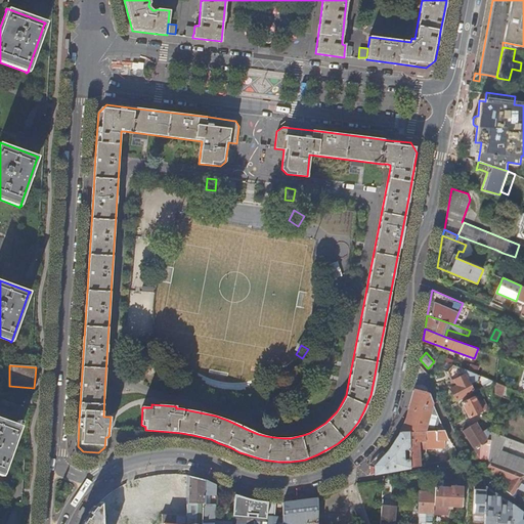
[(478,380),(476,374),(467,370),(468,370),(452,365),(446,372),(450,379),(452,381),(454,380),(457,386),(454,387),(450,390),(455,400),(473,391),(470,384),(478,380)]
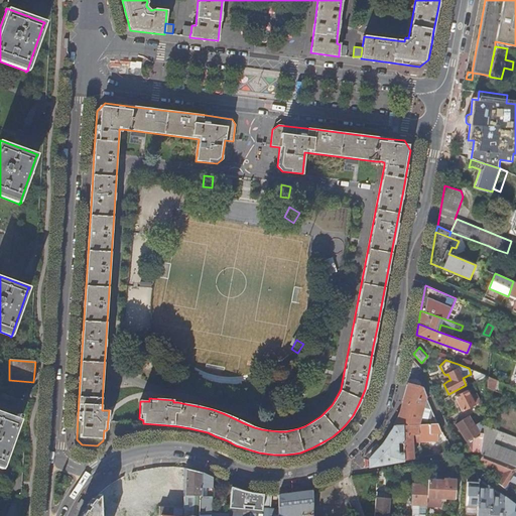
[(477,382),(490,375),(469,368),(471,374),(477,382)]
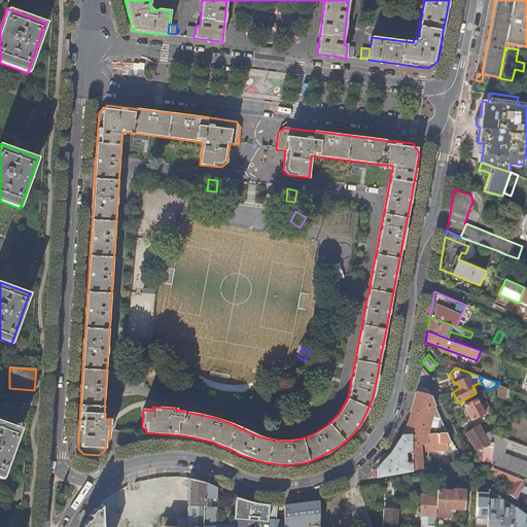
[(507,399),(508,388),(499,385),(498,395),(507,399)]
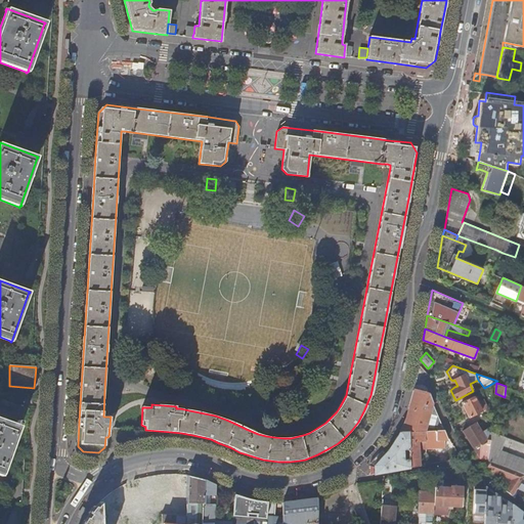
[(424,431),(443,430),(435,411),(429,395),(427,390),(426,388),(424,386),(421,386),(417,386),(413,390),(410,401),(403,425),(400,432),(407,432),(424,431)]
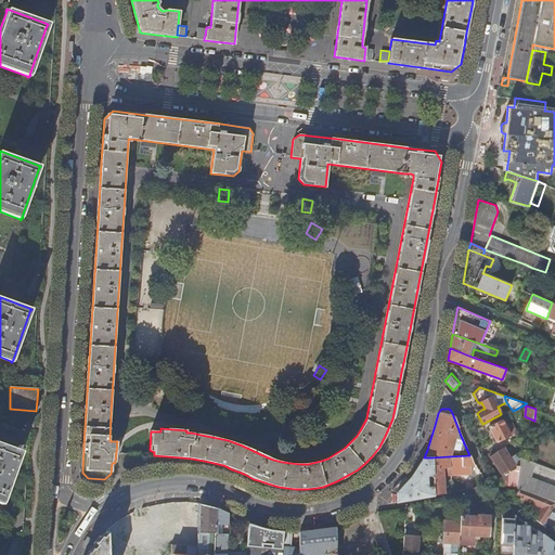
[(498,442),(516,433),(512,424),(511,425),(508,426),(507,425),(505,426),(502,420),(489,426),(498,442)]
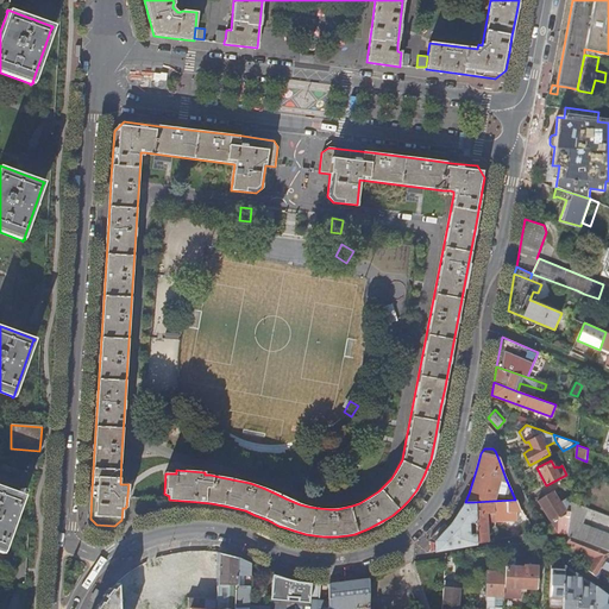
[(23,495),(0,485),(0,551),(0,552),(0,553),(1,553),(2,551),(4,551),(2,550),(22,495),(23,495)]
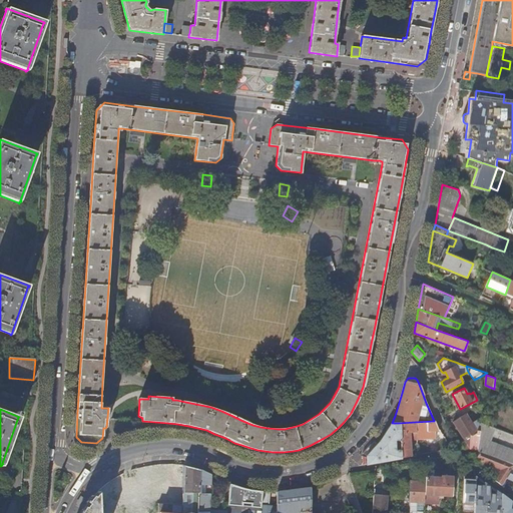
[(478,449),(480,431),(476,430),(466,414),(453,422),(465,442),(461,445),(465,451),(471,447),(478,449)]
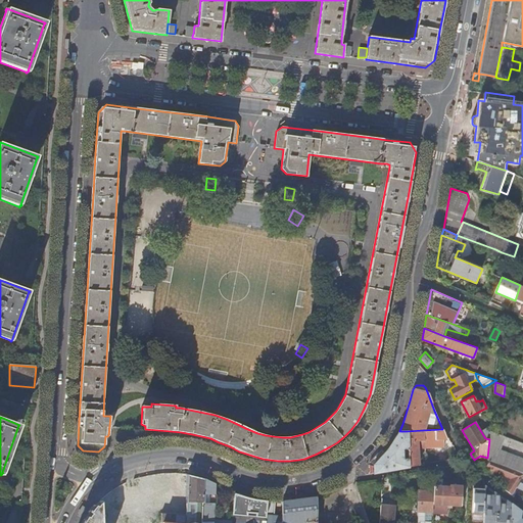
[(442,436),(446,436),(442,429),(423,430),(424,447),(443,446),(442,436)]
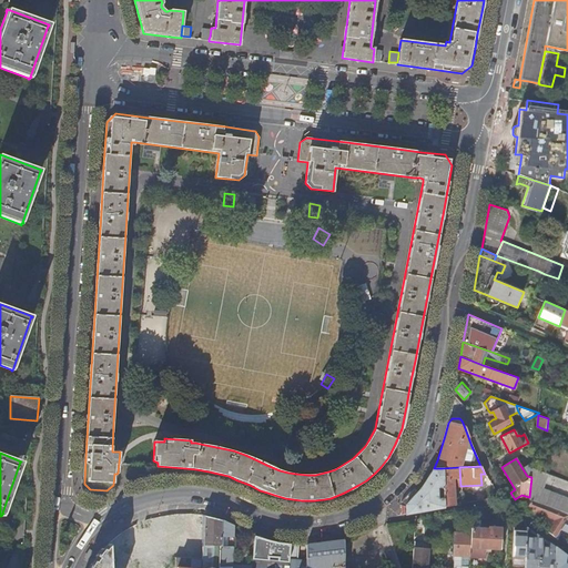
[(453,486),(460,486),(459,467),(442,468),(444,507),(455,505),(453,486)]
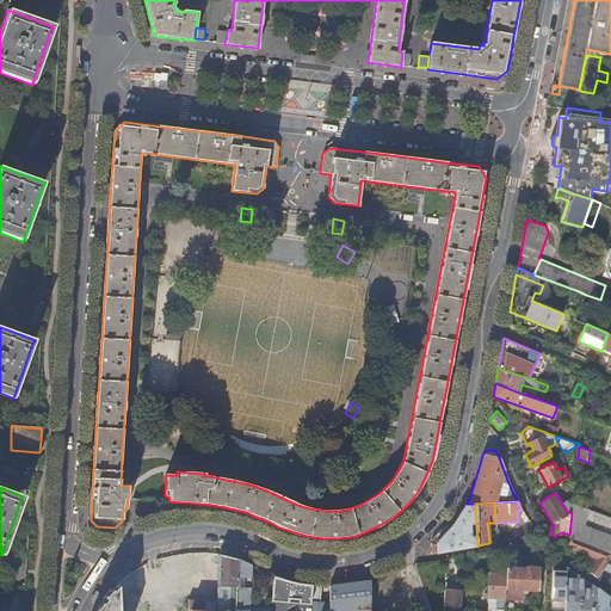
[(475,504),(467,504),(456,520),(451,529),(442,538),(437,543),(437,553),(477,545),(475,504)]
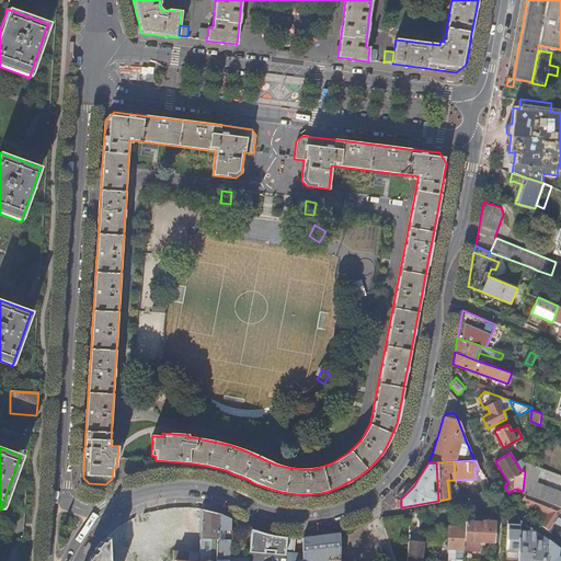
[(536,483),(541,468),(526,462),(525,471),(523,491),(522,494),(524,495),(525,494),(560,507),(560,492),(559,492),(536,483)]
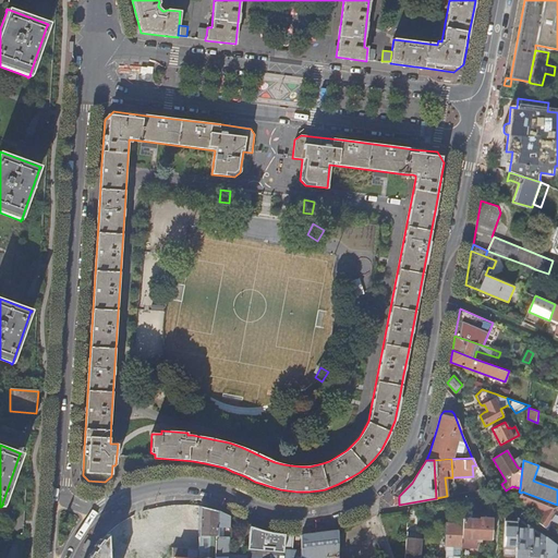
[(403,492),(412,483),(408,478),(395,493),(399,496),(403,492)]
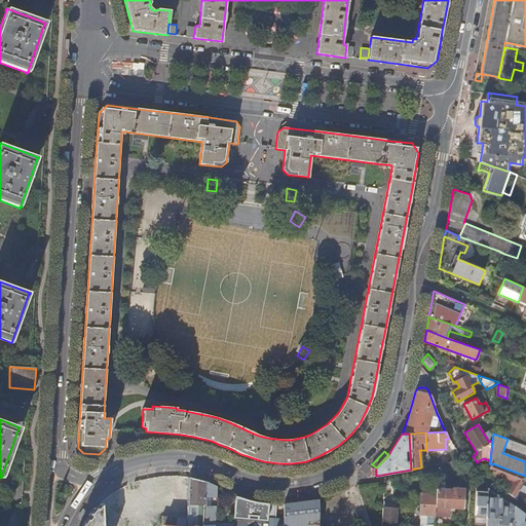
[(525,477),(491,464),(489,471),(516,481),(509,491),(516,495),(518,492),(522,484),(525,486),(524,488),(525,488),(525,477)]
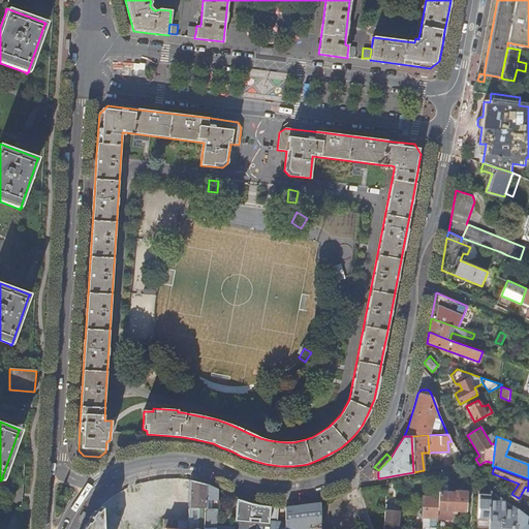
[(173,478),(164,478),(163,519),(189,519),(189,479),(184,478),(173,478)]
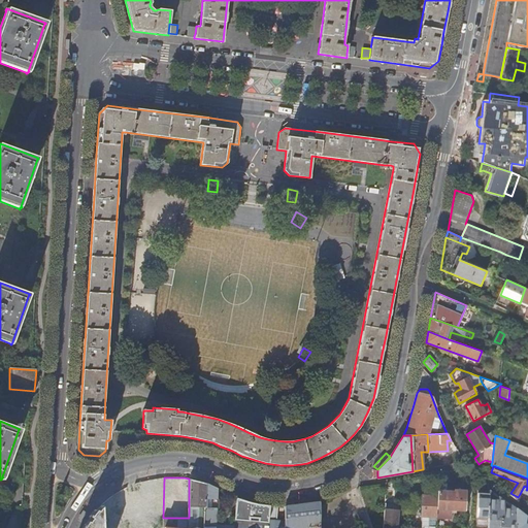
[(197,481),(189,479),(189,518),(189,527),(203,527),(205,483),(197,481)]
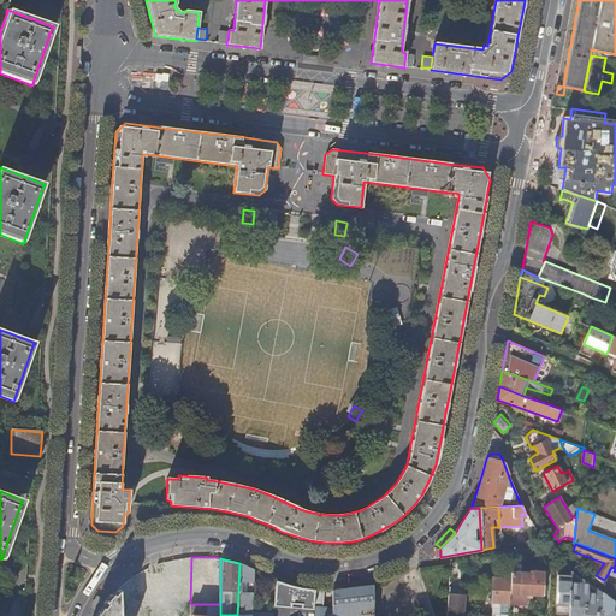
[(183,560),(164,563),(164,579),(181,579),(182,579),(183,560)]
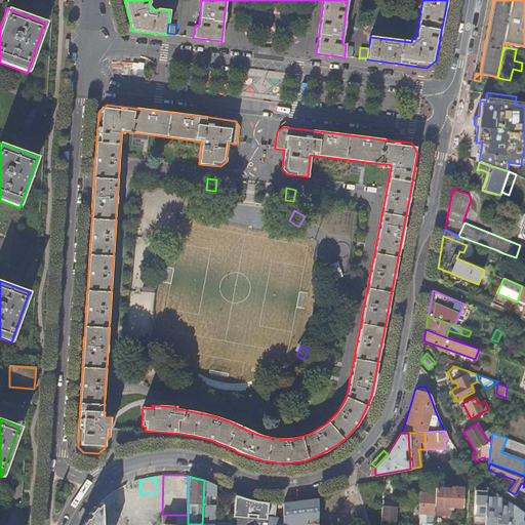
[(139,480),(126,484),(127,499),(139,498),(139,493),(139,480)]
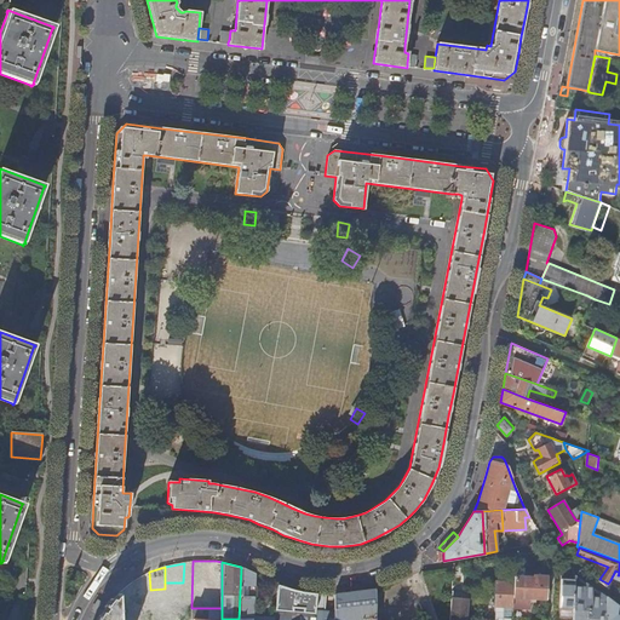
[(252,619),(253,573),(241,567),(239,619),(252,619)]
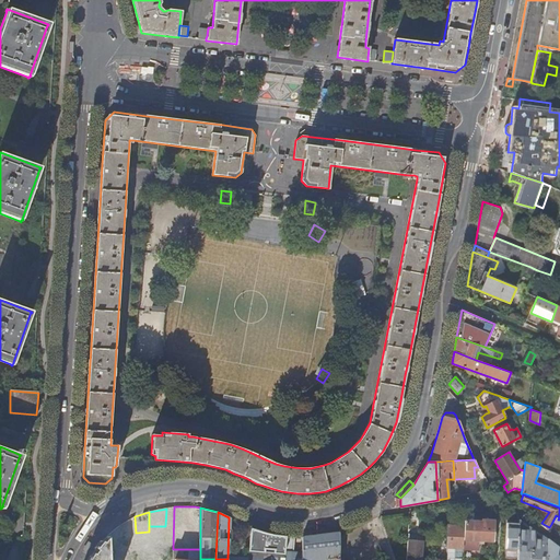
[(464,526),(463,549),(479,550),(480,540),(493,541),(494,521),(481,520),(481,522),(474,522),(474,518),(474,514),(465,513),(464,526)]
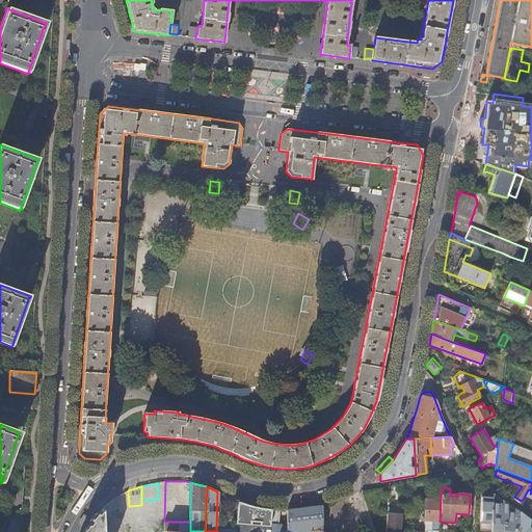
[(109,503),(102,510),(102,531),(128,531),(129,523),(129,506),(128,490),(116,498),(109,503)]
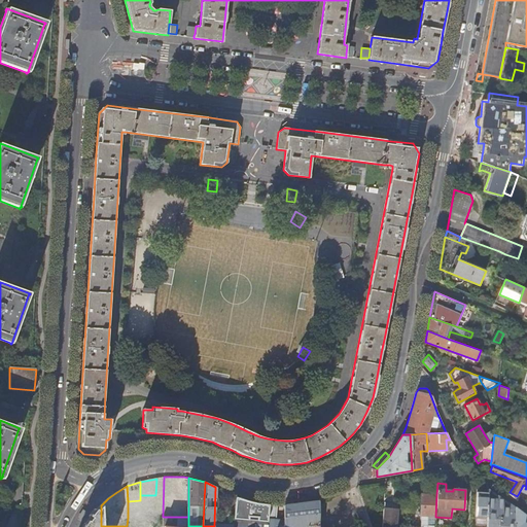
[(488,493),(477,492),(476,516),(487,517),(488,498),(488,493)]
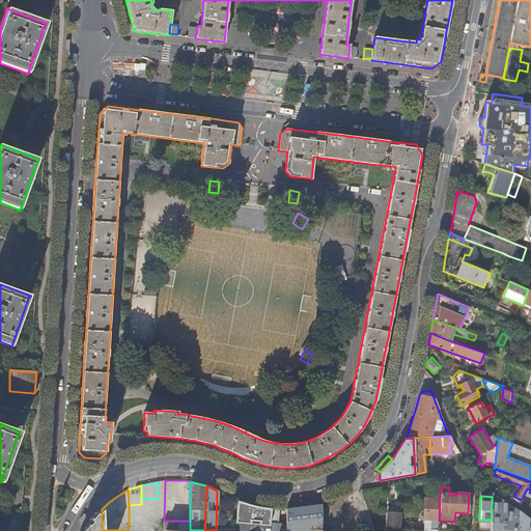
[(438,530),(439,521),(440,499),(423,498),(422,530),(438,530)]
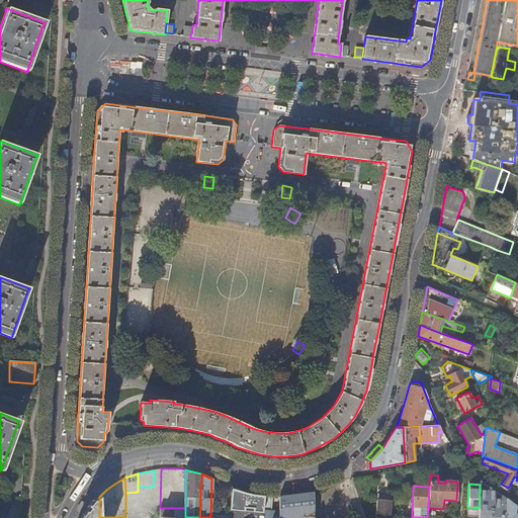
[(138,487),(138,492),(139,508),(152,508),(152,487),(138,487)]
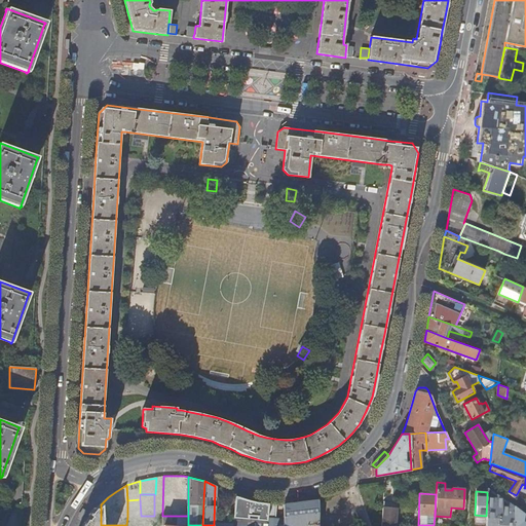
[(502,498),(497,494),(496,498),(487,497),(486,516),(486,521),(485,525),(513,525),(515,505),(509,502),(509,506),(501,506),(502,498)]
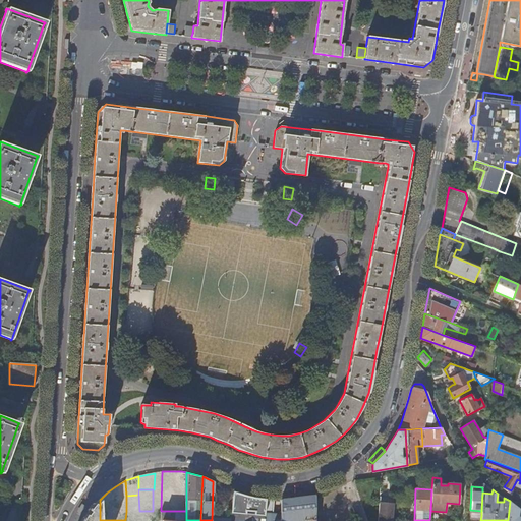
[(237,493),(233,491),(231,507),(264,512),(265,499),(259,498),(256,498),(247,496),(237,493)]
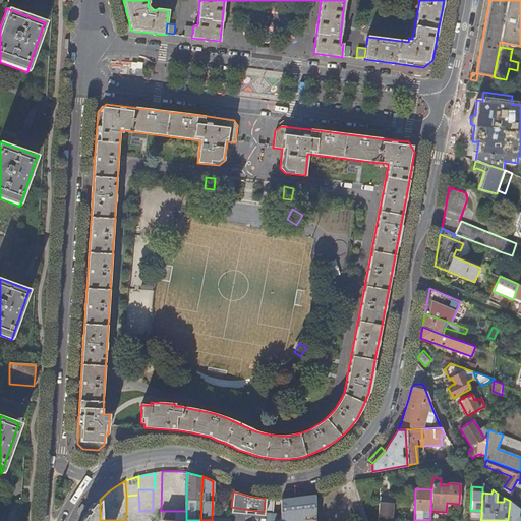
[(314,520),(315,496),(281,499),(280,514),(279,520),(300,520),(305,520),(304,520),(314,520)]
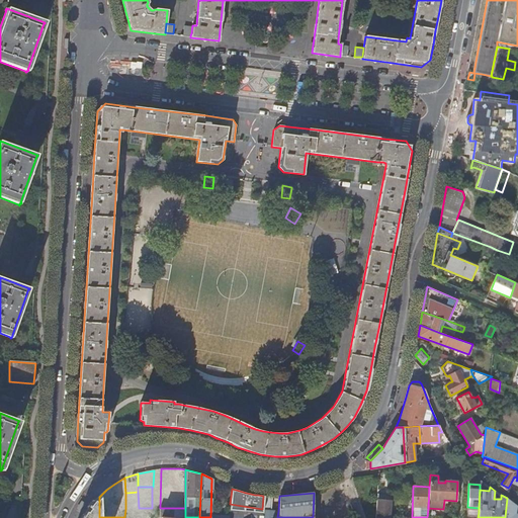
[(272,496),(263,496),(262,509),(261,517),(277,517),(278,511),(271,511),(272,496)]
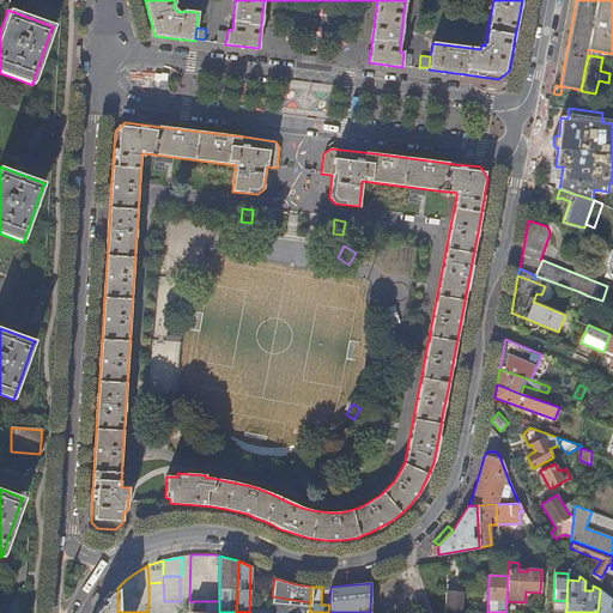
[(117,612),(117,588),(107,599),(101,606),(97,612),(117,612)]
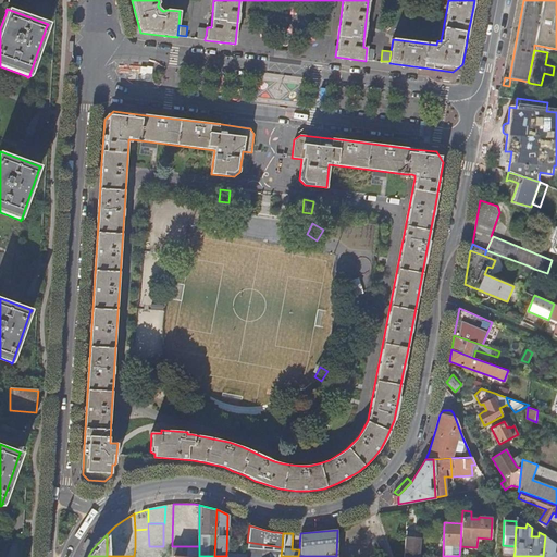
[(545,535),(543,556),(556,556),(556,552),(555,553),(555,543),(545,535)]
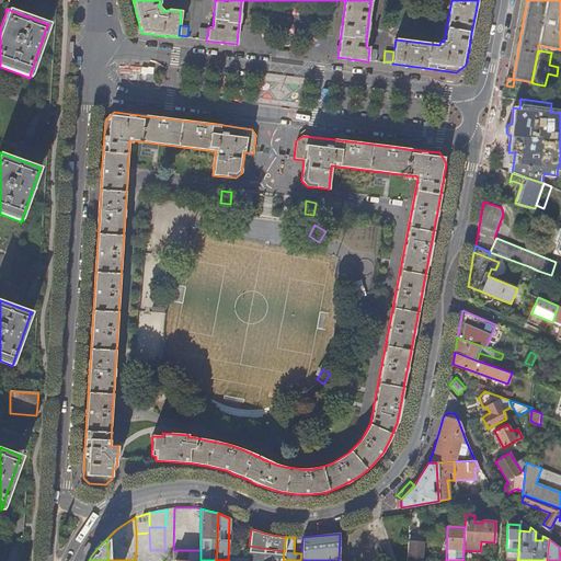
[(422,560),(424,545),(409,545),(408,549),(409,549),(408,560),(422,560)]
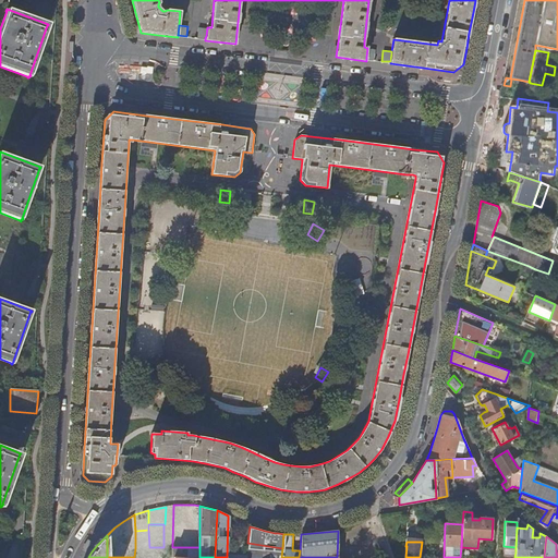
[(135,548),(134,557),(148,557),(149,547),(135,548)]
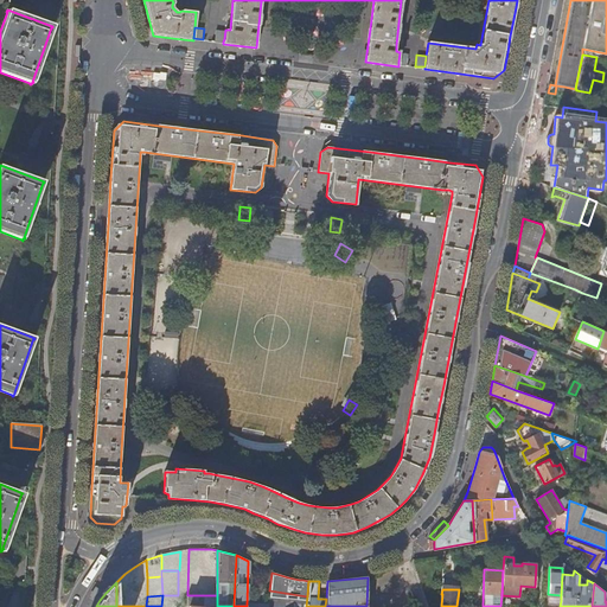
[(161,606),(170,606),(178,606),(178,595),(163,595),(161,606)]
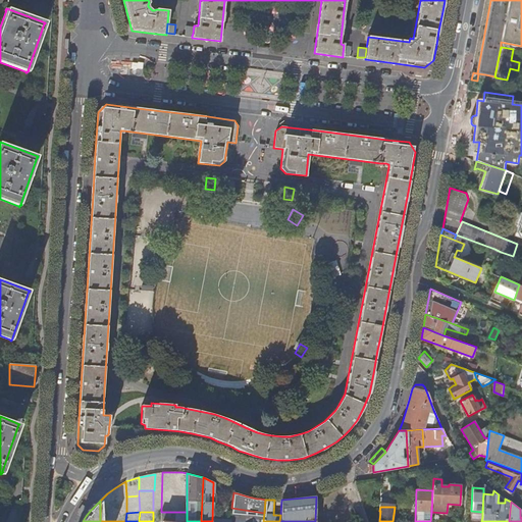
[(161,512),(161,521),(187,521),(187,512),(161,512)]
